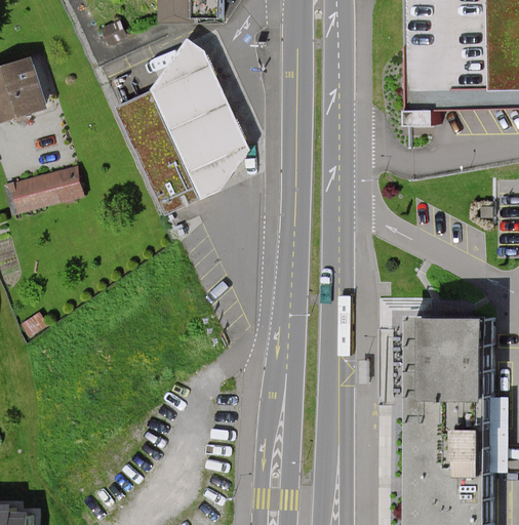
[(212,0),(159,0),(160,15),(213,14),(212,0)]
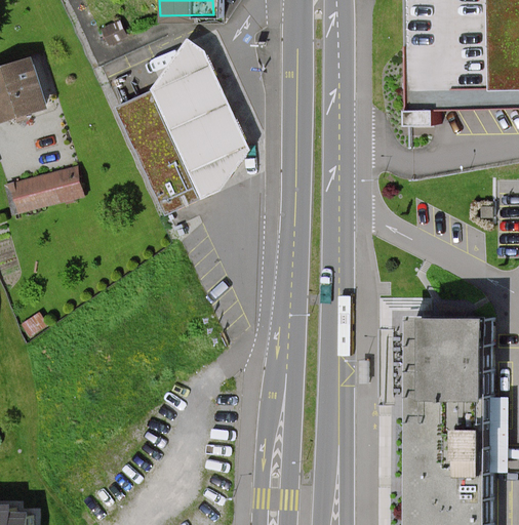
[(518,104),(518,0),(410,0),(412,123),(442,121),(442,105),(518,104)]
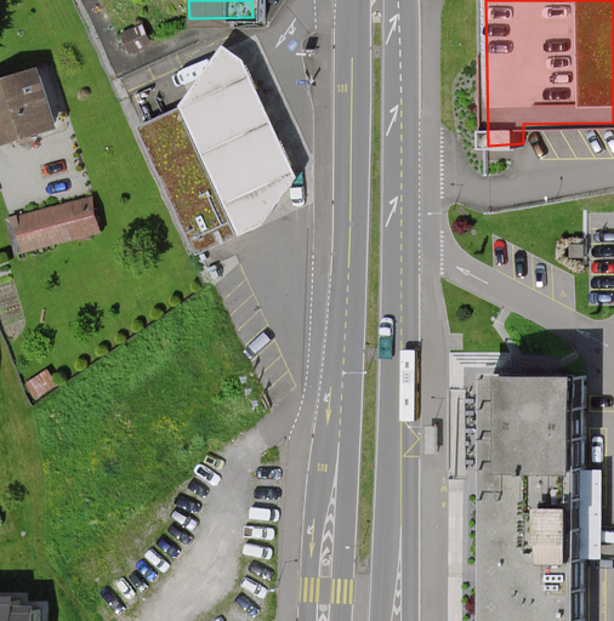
[(243,60),(221,47),(176,108),(239,238),(261,224),(295,177),(243,60)]
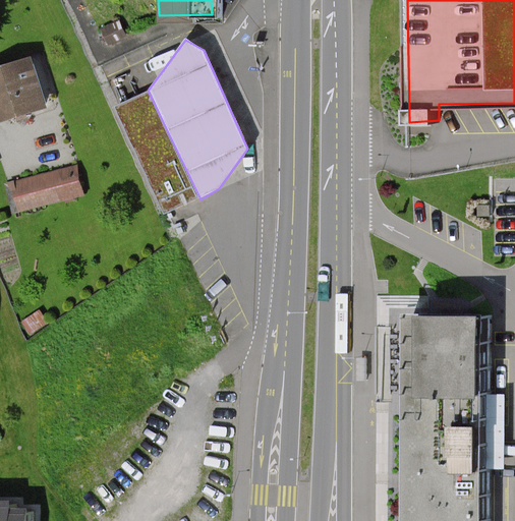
[(34,56),(0,65),(0,121),(49,107),(34,56)]
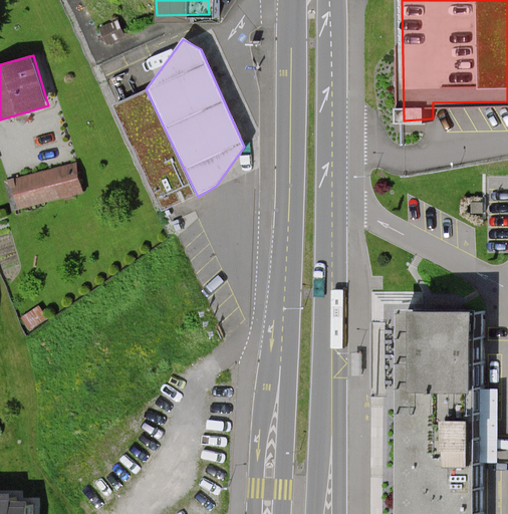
[(198,197),(146,89),(116,103),(168,211),(198,197)]
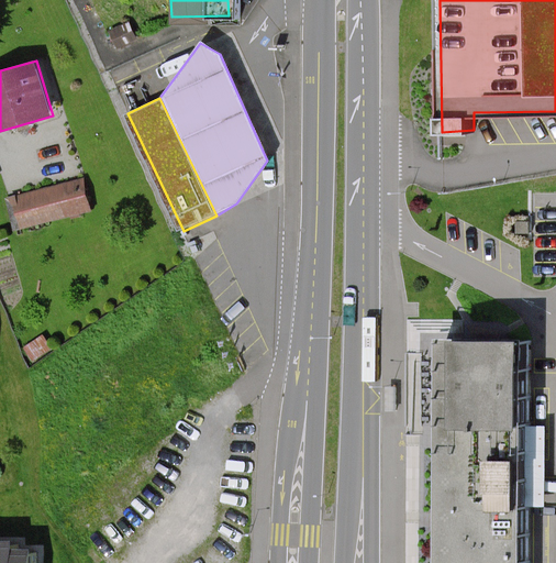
[(80,175),(8,194),(18,232),(90,213),(80,175)]
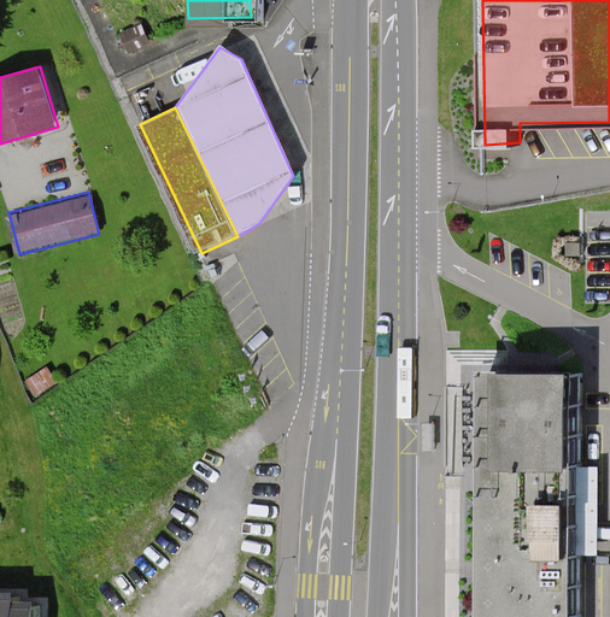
[(585,616),(586,366),(486,365),(484,616),(585,616)]
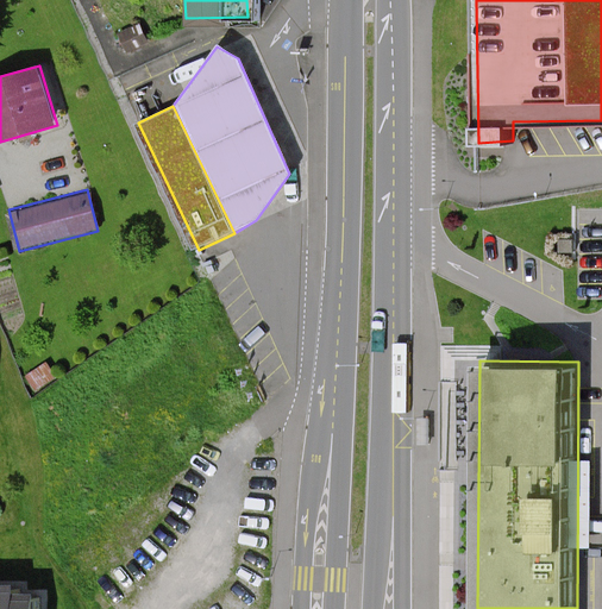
[(0,608),(45,608),(45,595),(0,595),(0,608)]
